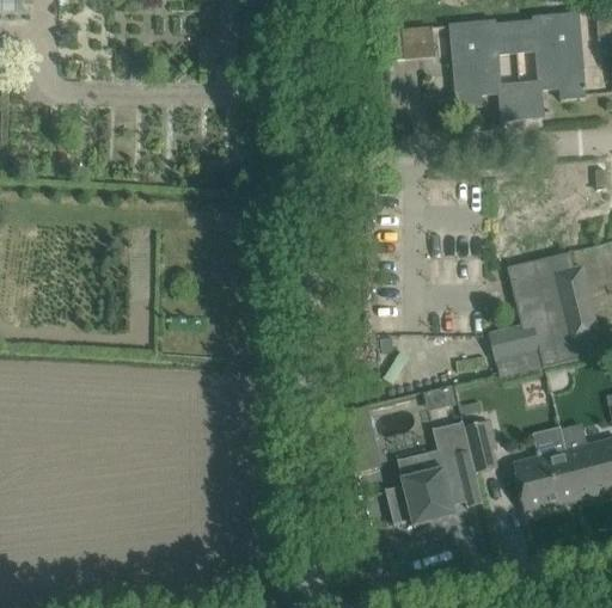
[(0,0),(0,11),(34,12),(34,0),(0,0)]
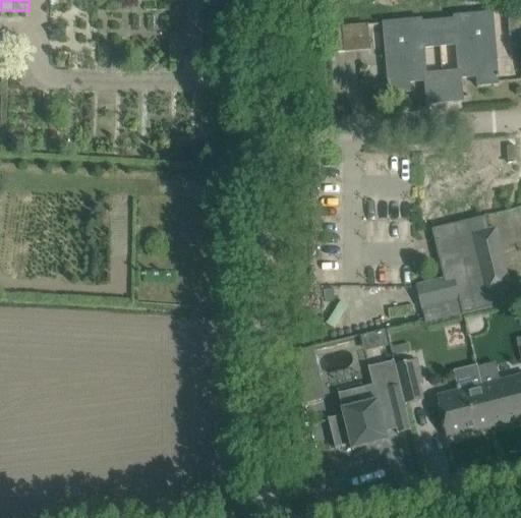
[(499,72),(497,72),(491,10),(455,13),(455,19),(448,19),(448,16),(437,17),(440,45),(455,44),(457,67),(442,69),(444,98),(460,97),(462,96),(460,75),(476,74),(477,83),(498,81),(497,75),(499,75),(499,72)]
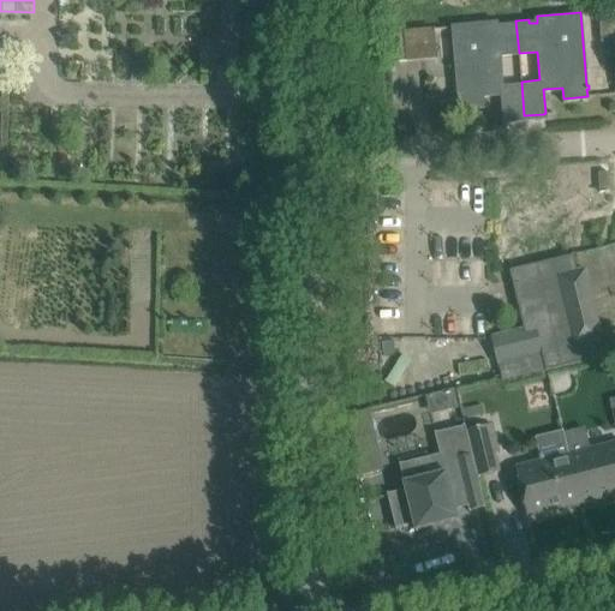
[(614,12),(598,13),(601,40),(614,39),(614,12)]
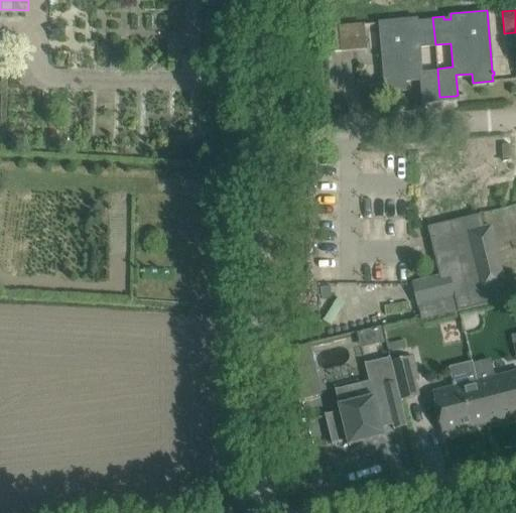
[(439,97),(437,69),(422,70),(420,45),(435,44),(432,17),(426,18),(426,21),(416,21),(416,18),(379,21),(384,81),(383,81),(383,84),(385,84),(385,90),(395,90),(405,89),(404,80),(420,78),(422,98),(423,98),(439,97)]
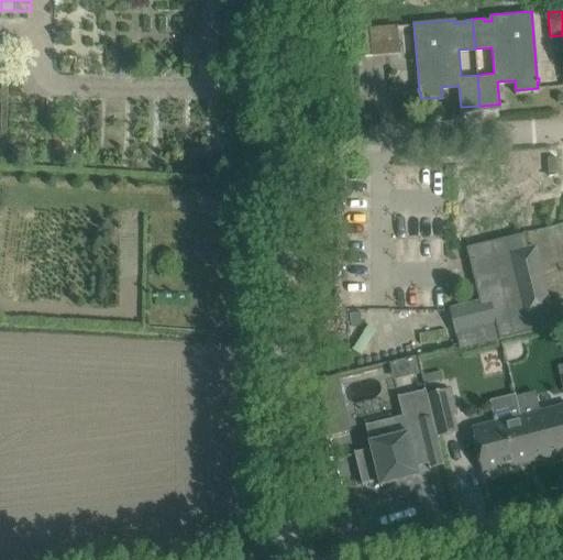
[(396,24),(371,26),(373,53),(399,51),(396,24)]
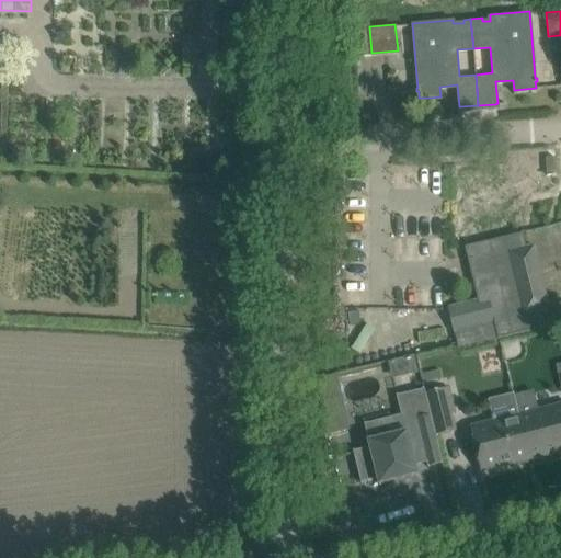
[(335,94),(323,95),(324,116),(338,114),(335,94)]
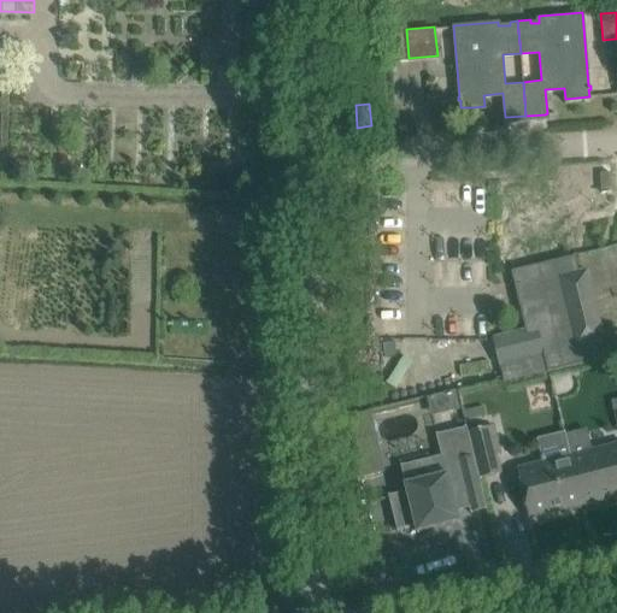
[(611,170),(600,171),(601,189),(611,189),(611,170)]
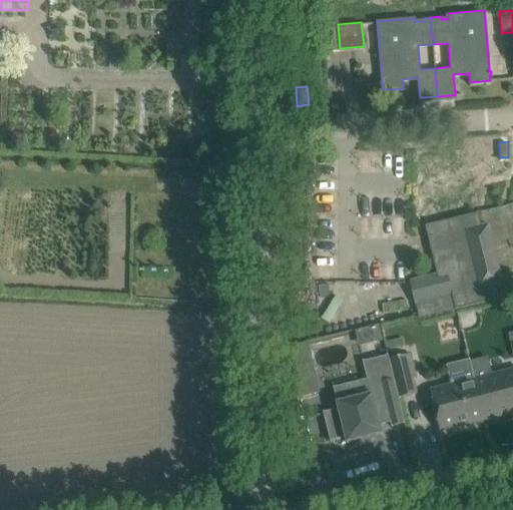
[(477,210),(425,223),(437,274),(410,280),(419,317),(498,297),(477,210)]
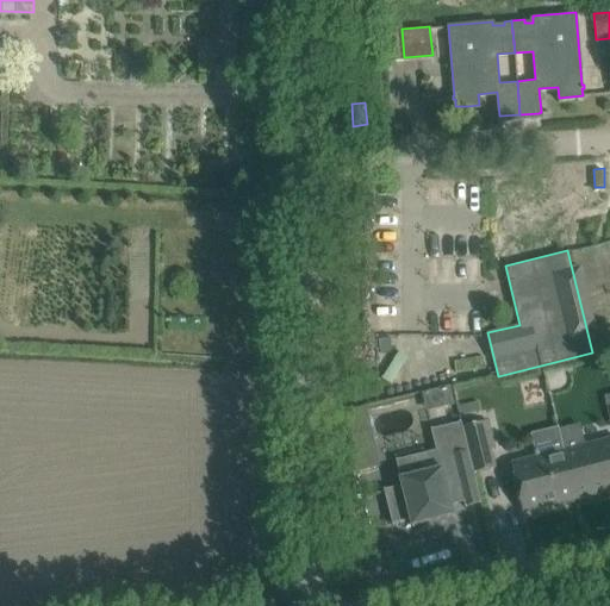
[(377,335),(377,347),(387,347),(387,335),(377,335)]
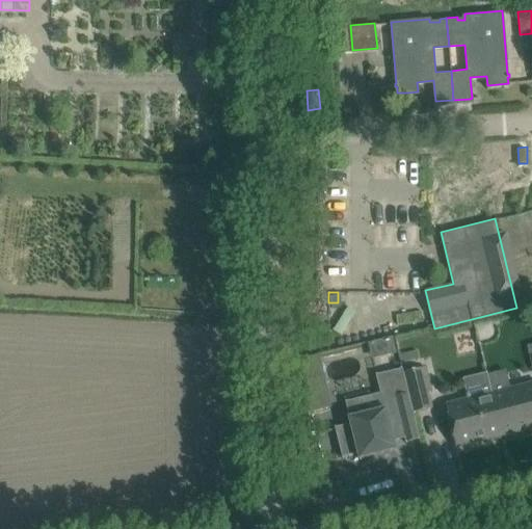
[(431,389),(425,365),(405,370),(415,411),(431,406),(427,390),(431,389)]
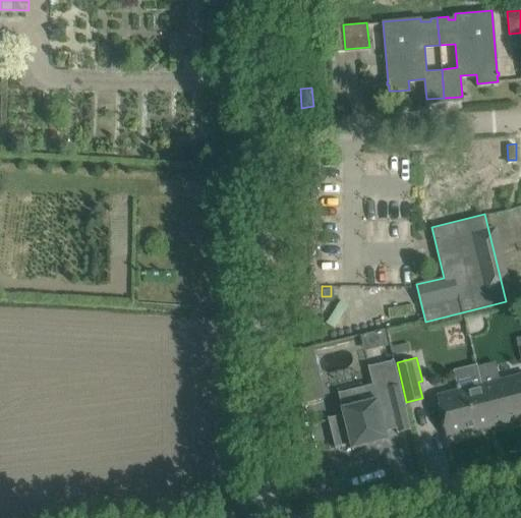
[(328,416),(335,447),(337,446),(336,446),(350,442),(352,449),(353,448),(386,440),(386,441),(388,440),(385,429),(396,427),(397,432),(410,428),(393,358),(392,359),(392,360),(369,365),(369,364),(367,364),(372,384),(340,392),(340,391),(338,391),(343,413),(329,416),(328,416)]
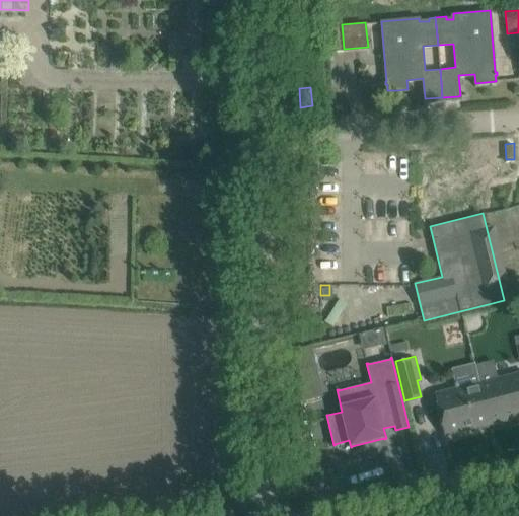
[(366,367),(337,375),(341,388),(369,381),(366,367)]
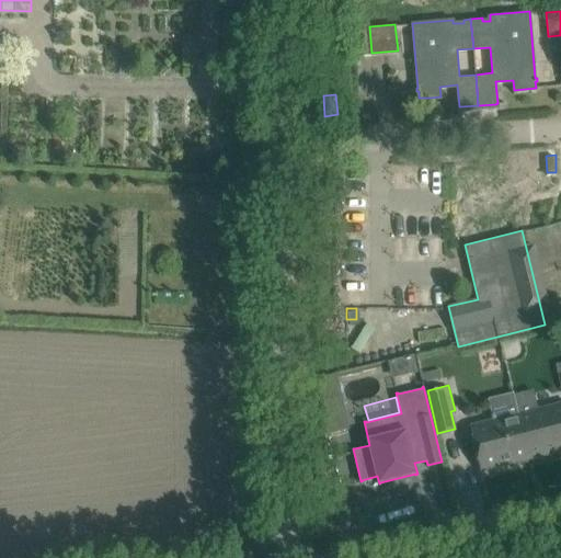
[(560,401),(518,412),(522,425),(529,457),(560,450),(560,401)]
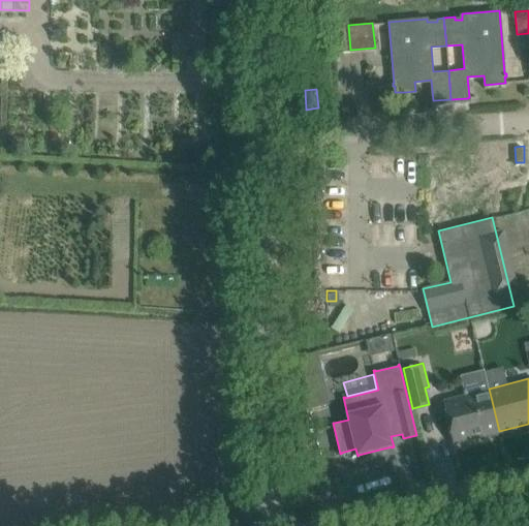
[(489,389),(442,400),(453,442),(499,431),(492,401),(489,389)]
